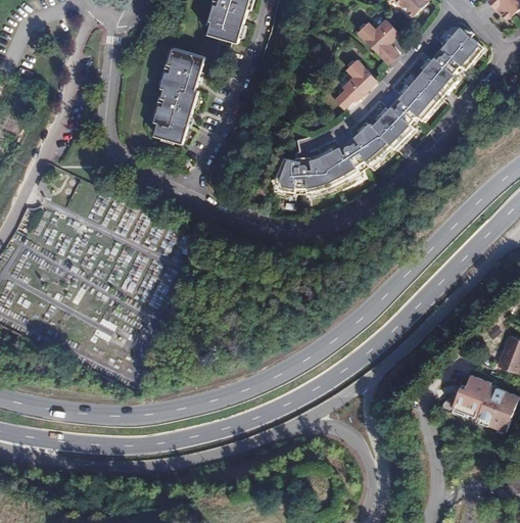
[(208,0),(208,2),(211,6),(209,12),(211,13),(209,20),(205,34),(236,43),(242,22),(232,19),(233,14),(244,17),(248,0),(208,0)]
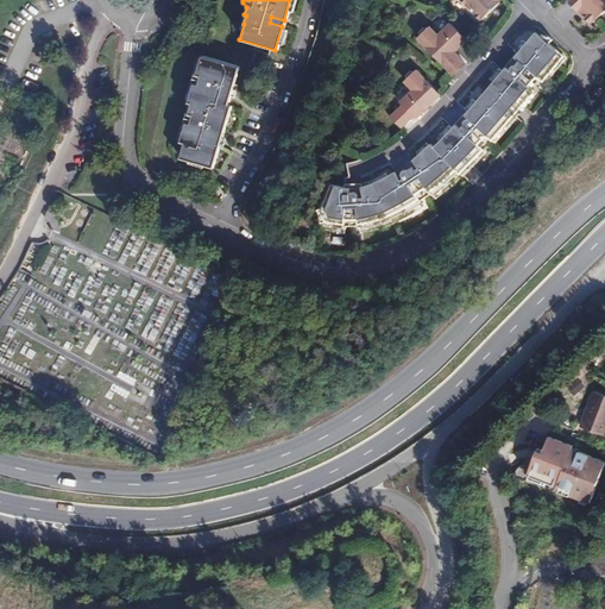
[(460,0),(479,20),(500,0),(460,0)]
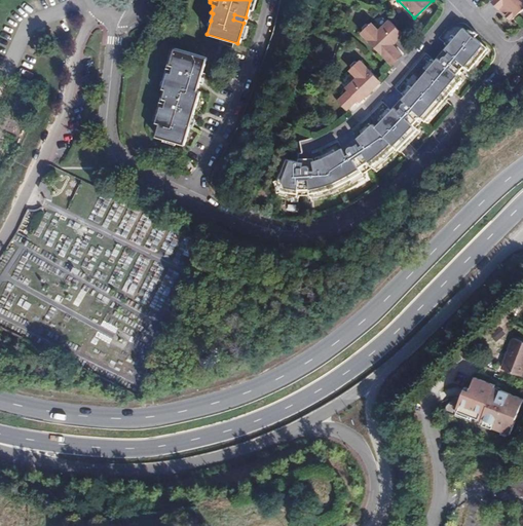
[(522,0),(490,0),(490,1),(510,21),(512,21),(522,9),(522,0)]
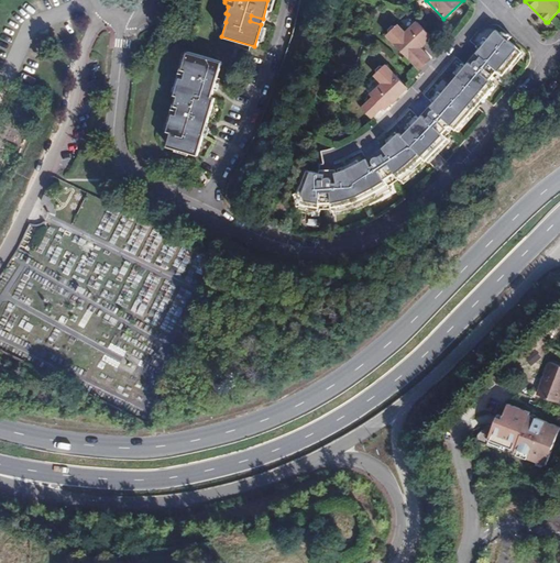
[(386,34),(418,68),(429,59),(419,48),(425,44),(424,42),(430,36),(416,21),(404,32),(397,24),(394,25),(391,25),(387,29),(387,30),(387,33),(386,34)]
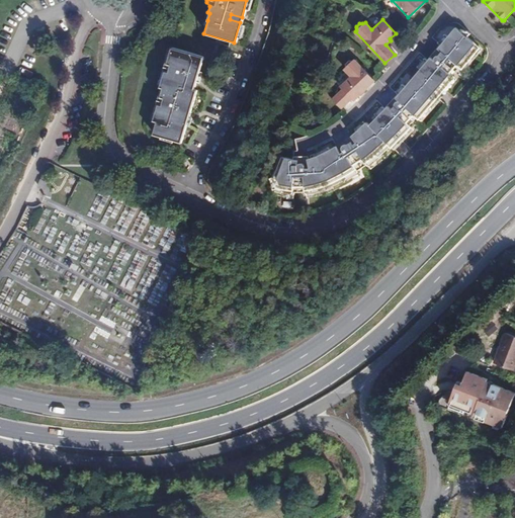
[(281,160),(270,194),(274,195),(283,196),(291,196),(291,190),(303,190),(303,198),(307,197),(318,194),(329,190),(340,184),(349,178),(356,173),(352,167),(360,161),(365,166),(372,160),(384,150),(393,141),(407,124),(402,120),(410,111),(415,116),(451,75),(446,70),(453,63),(458,67),(477,47),(464,35),(456,28),(453,25),(445,33),(443,31),(435,40),(437,41),(434,46),(438,50),(435,53),(433,53),(430,50),(424,57),(422,55),(414,64),(417,67),(402,84),(399,81),(392,89),(394,90),(388,97),(391,99),(391,103),(388,106),(383,102),(379,105),(378,103),(371,110),(373,114),(364,122),(362,120),(346,135),(345,134),(340,138),(343,143),(339,146),(336,141),(330,145),(332,147),(315,157),(310,159),(306,161),(298,161),(298,158),(290,158),(290,161),(281,160)]
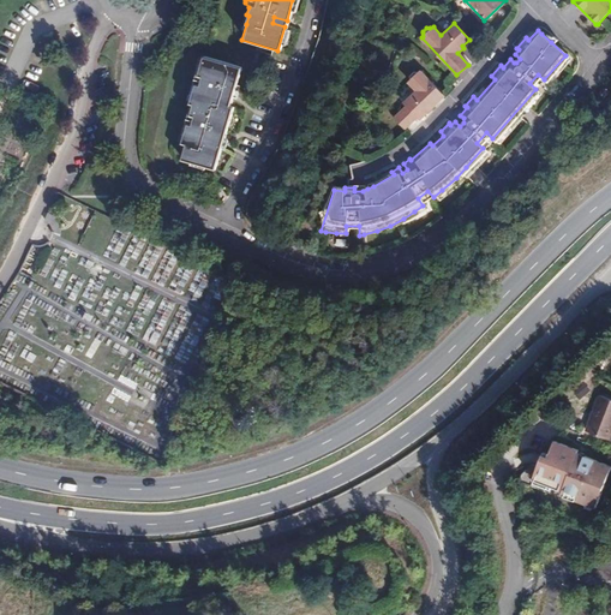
[(555,37),(552,35),(544,31),(541,34),(551,42),(555,37)]
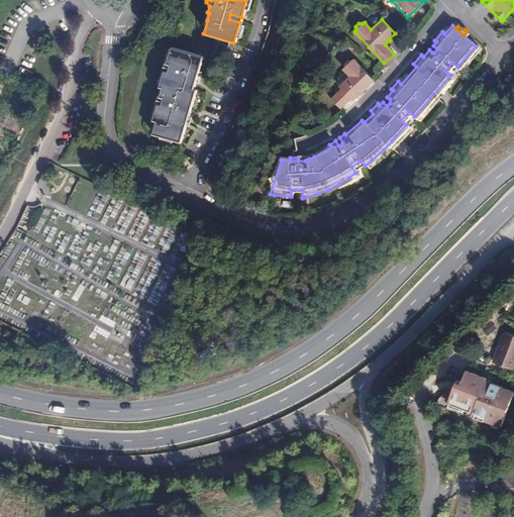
[(186,117),(194,90),(191,89),(192,84),(182,80),(184,74),(195,77),(201,57),(172,48),(170,55),(168,54),(166,62),(161,63),(159,71),(162,74),(160,81),(162,81),(160,88),(160,89),(159,95),(153,97),(151,104),(155,107),(152,114),(156,115),(153,122),(150,134),(179,142),(184,123),(182,123),(182,122),(175,120),(176,114),(186,117)]
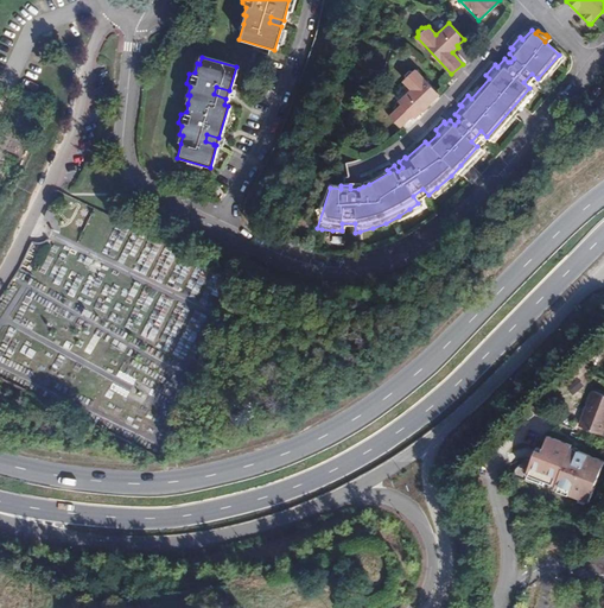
[(400,102),(387,114),(398,126),(411,114),(413,116),(420,109),(421,112),(426,107),(424,105),(437,93),(414,68),(412,70),(409,70),(407,70),(404,73),(404,75),(404,77),(402,80),(411,88),(398,100),(400,102)]
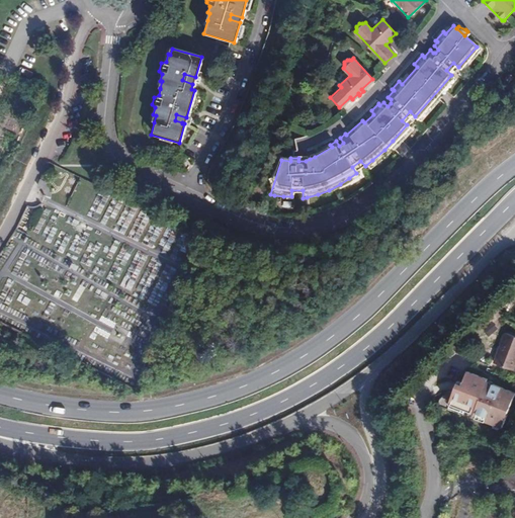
[(506,72),(501,78),(505,81),(510,75),(506,72)]
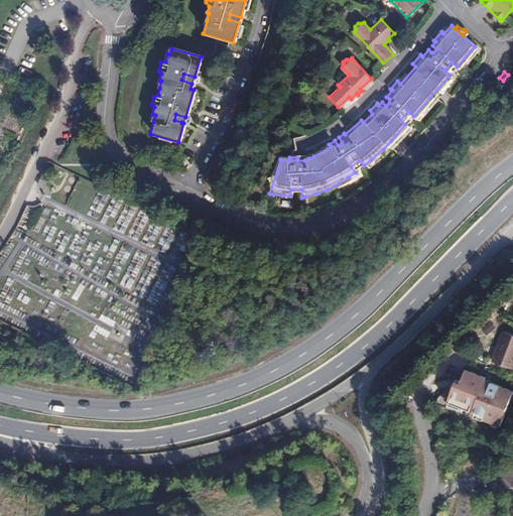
[(191,84),(195,77),(183,74),(181,80),(191,84)]
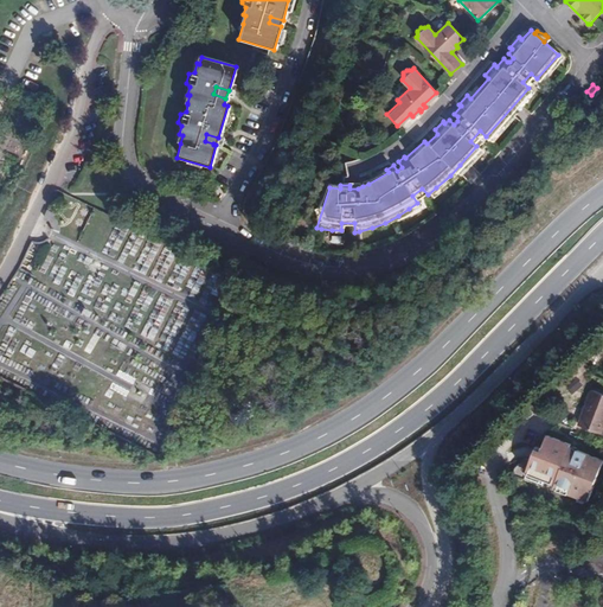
[(216,145),(218,138),(206,134),(205,141),(213,144),(213,145),(216,145)]
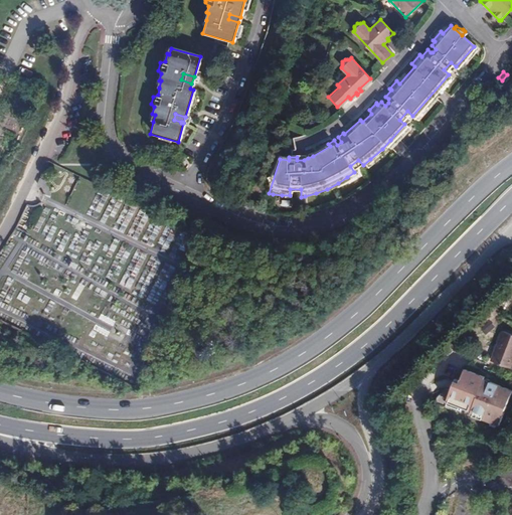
[(53,166),(33,180),(43,194),(63,179),(53,166)]
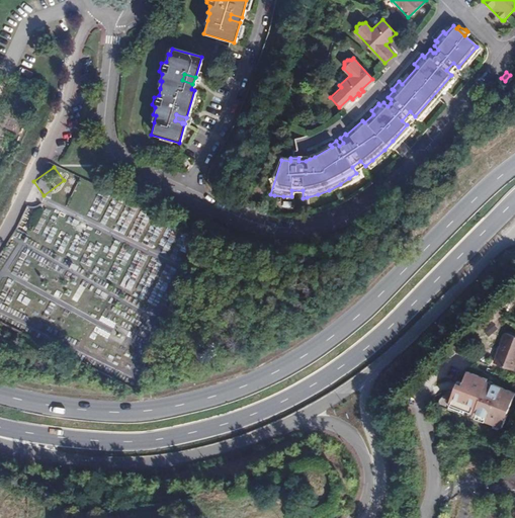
[(514,361),(514,337),(503,333),(492,362),(512,370),(514,361)]
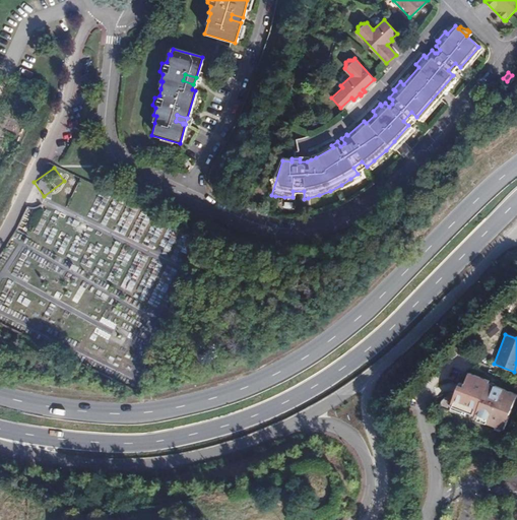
[(500,432),(515,394),(487,383),(488,381),(465,372),(459,387),(455,386),(446,407),(471,417),(470,419),(500,432)]
